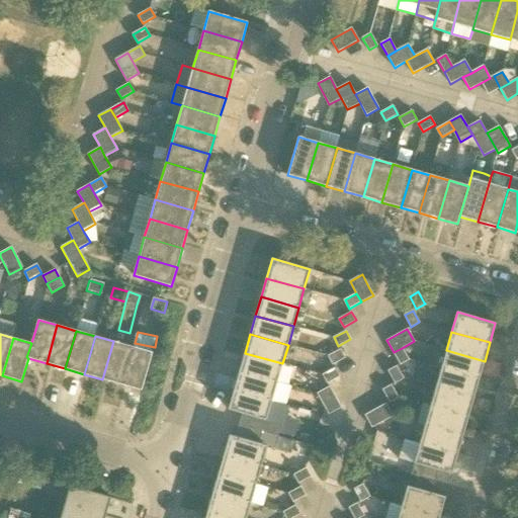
[(121,384),(133,347),(113,341),(102,379),(121,384)]
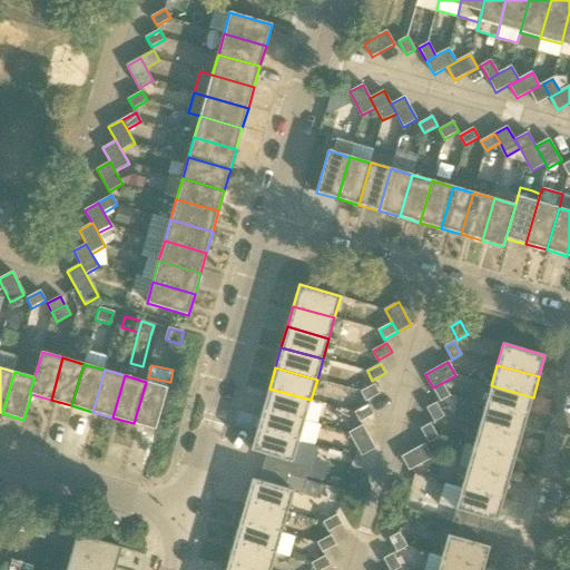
[(156,430),(167,387),(146,382),(134,423),(156,430)]
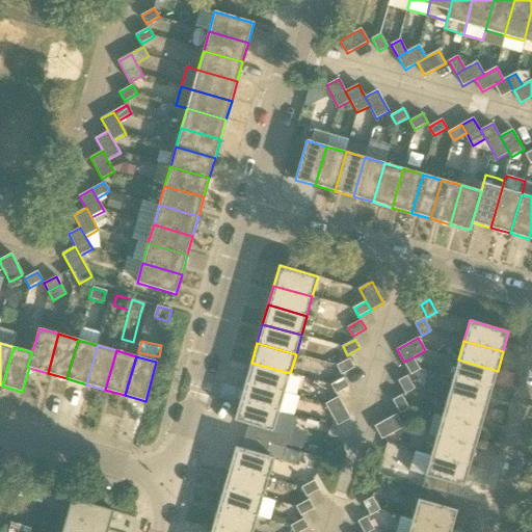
[(404,362),(411,374),(420,370),(413,357),(404,362)]
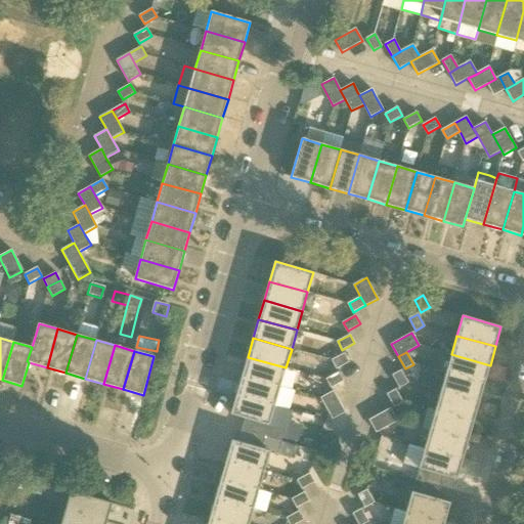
[(332,360),(337,368),(349,361),(344,353),(332,360)]
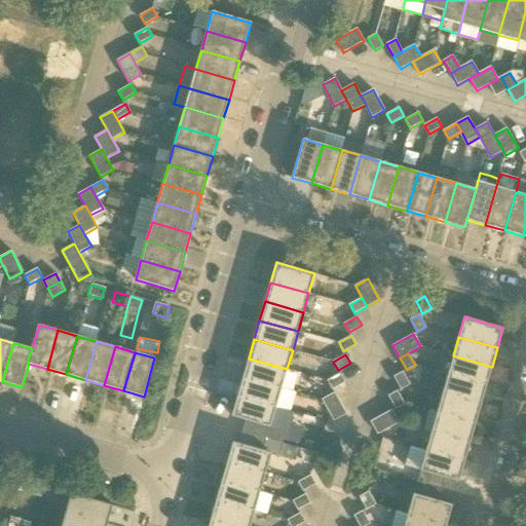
[(492,367),(453,355),(447,375),(486,385),(492,367)]
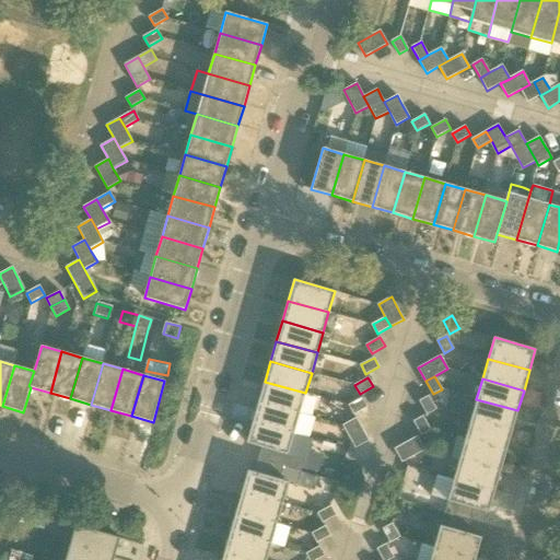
[(300,413),(305,393),(265,382),(258,401),(300,413)]
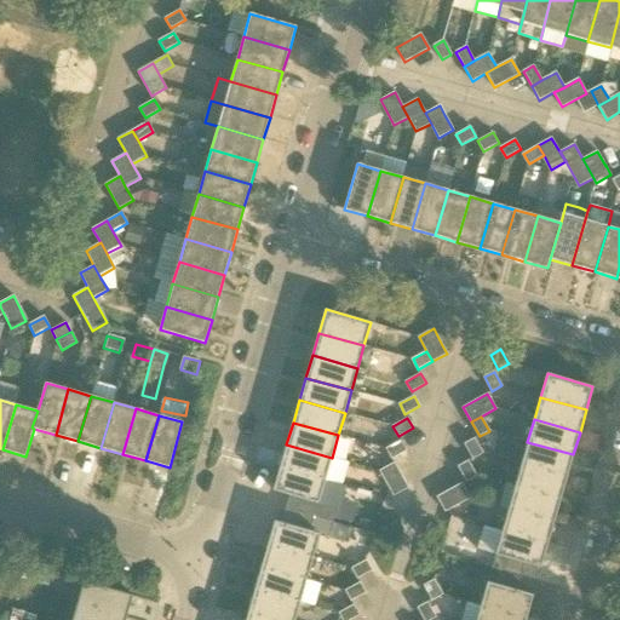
[(464,445),(472,459),(482,453),(474,438),(464,445)]
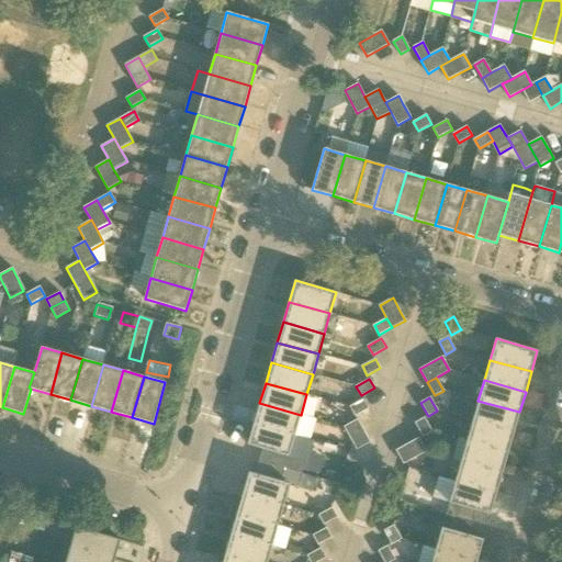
[(350,406),(356,416),(369,408),(363,400),(350,406)]
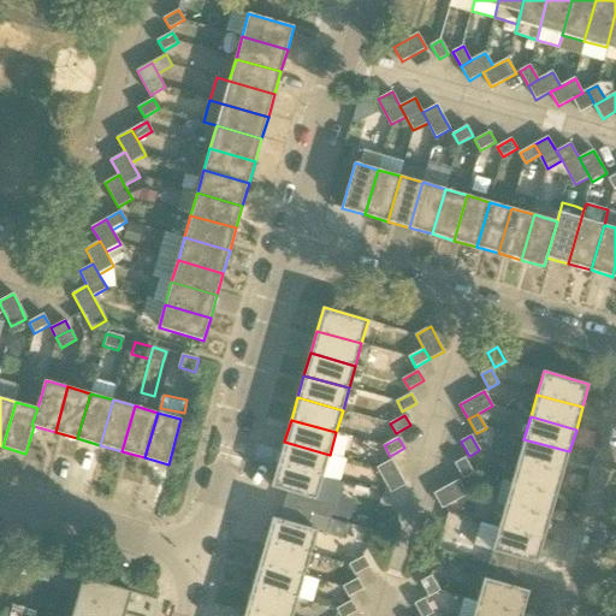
[(563,474),(569,451),(523,439),(517,461),(563,474)]
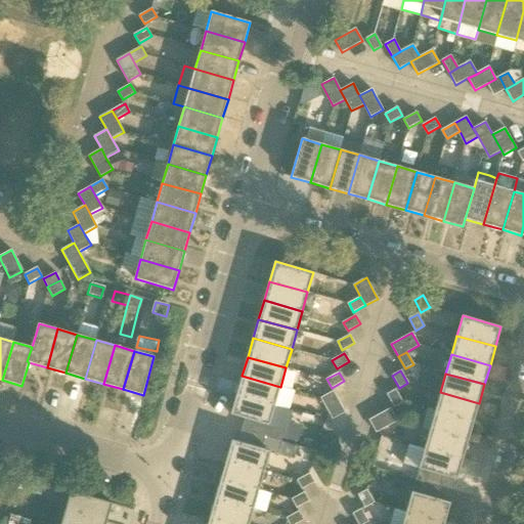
[(275,405),(280,387),(242,376),(236,395),(275,405)]
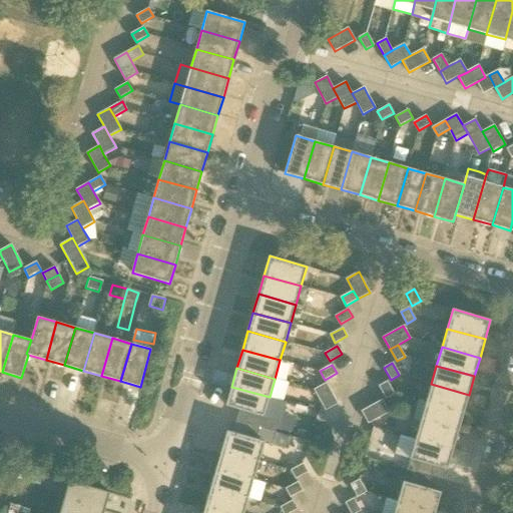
[(379,386),(386,398),(394,394),(387,382),(379,386)]
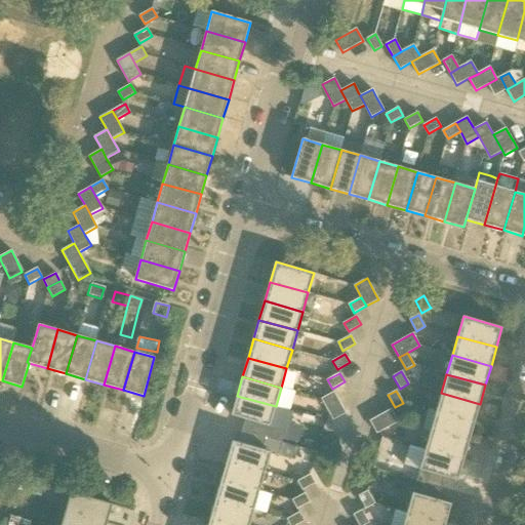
[(334,392),(322,399),(333,419),(346,413),(334,392)]
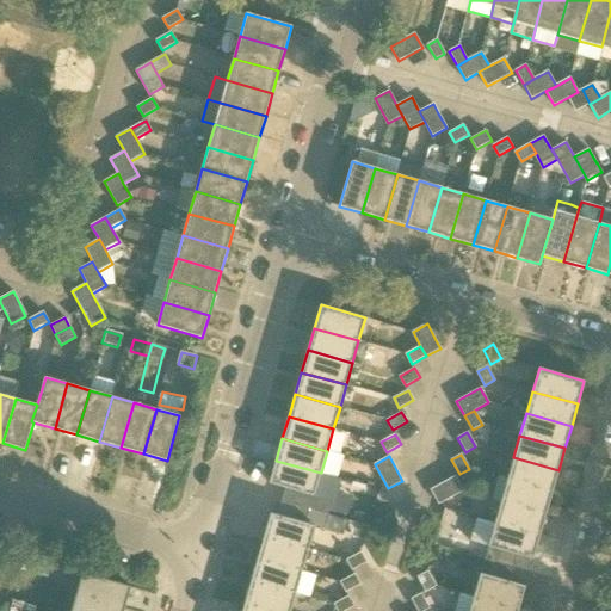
[(553,492),(559,470),(513,457),(507,480),(553,492)]
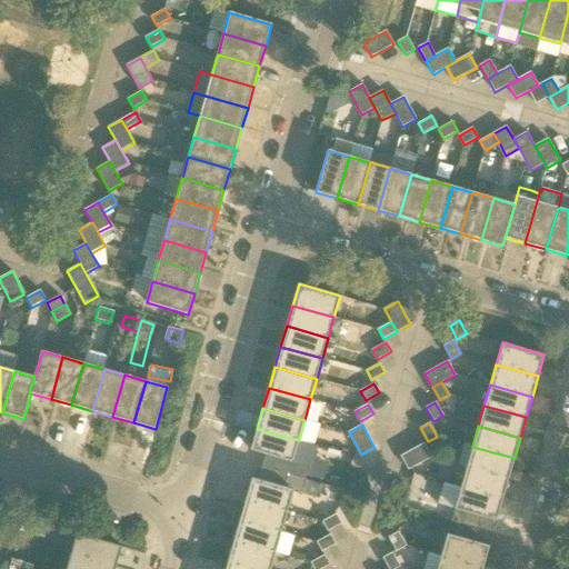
[(316,446),(299,440),(257,429),(250,450),(281,459),(277,471),(289,475),(289,473),(306,479),(316,446)]
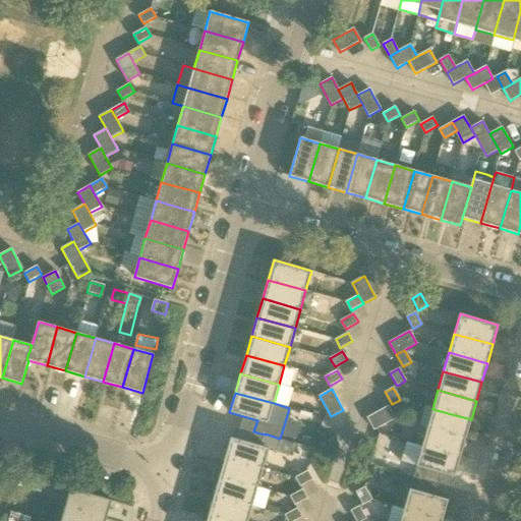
[(374,429),(394,418),(388,406),(367,417),(374,429)]
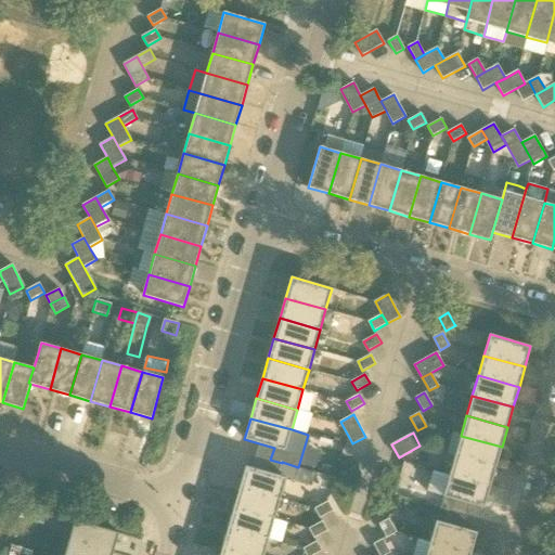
[(495,467),(502,447),(461,436),(455,455),(495,467)]
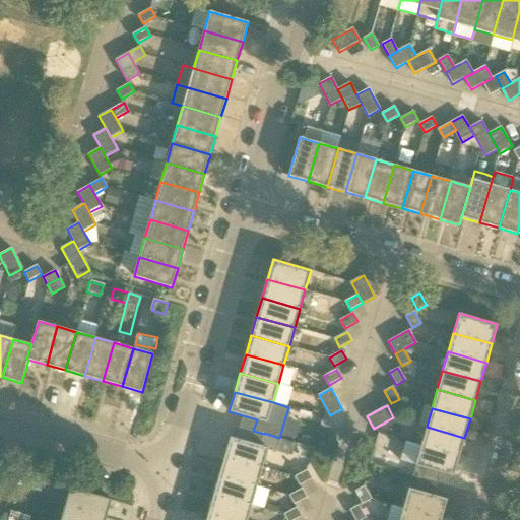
[(459,456),(464,438),(427,427),(420,446),(459,456)]
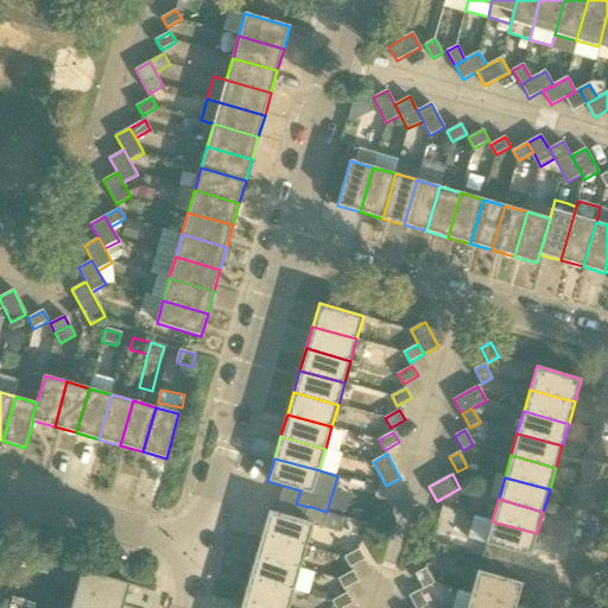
[(270,511),(263,534),(308,546),(314,525),(322,527),(327,512),(309,506),(309,507),(296,504),(280,500),(276,513),(270,511)]
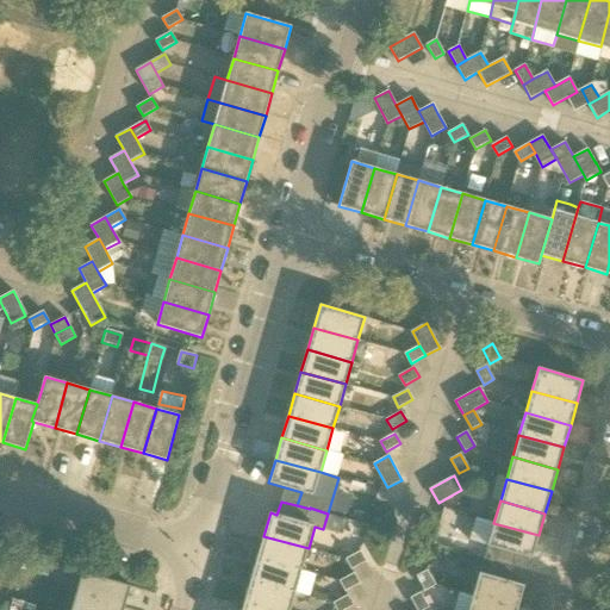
[(533,559),(539,535),(493,523),(483,559),(496,562),(499,549),(533,559)]
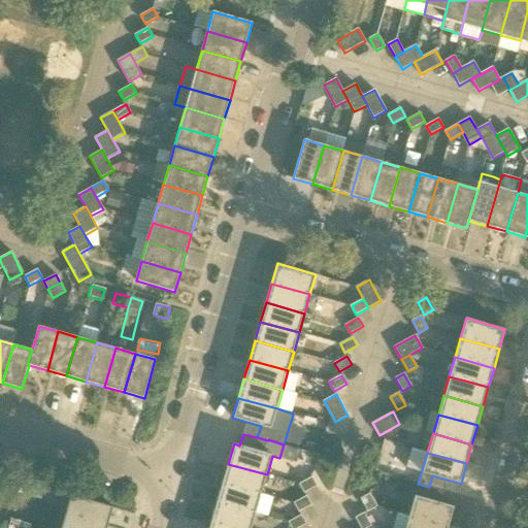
[(261,494),(267,474),(228,464),(223,483),(261,494)]
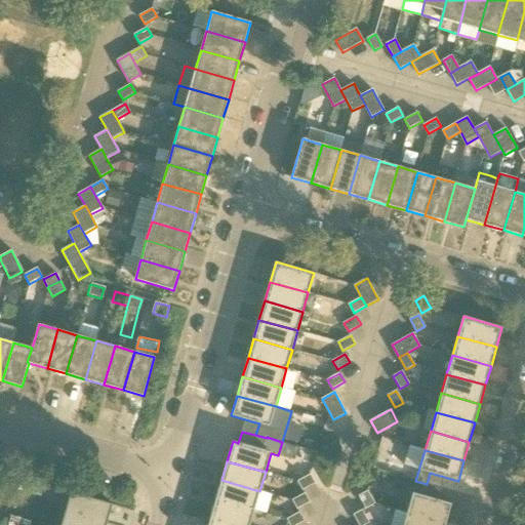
[(297,481),(303,489),(315,483),(311,474),(297,481)]
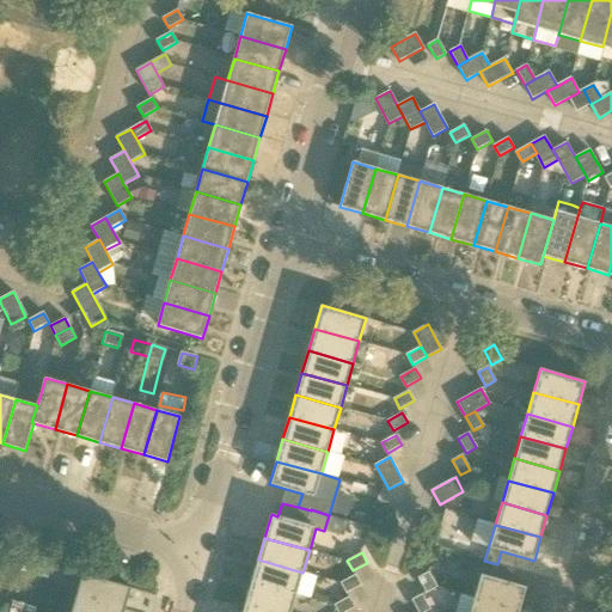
[(297,594),(303,573),(258,560),(251,582),(297,594)]
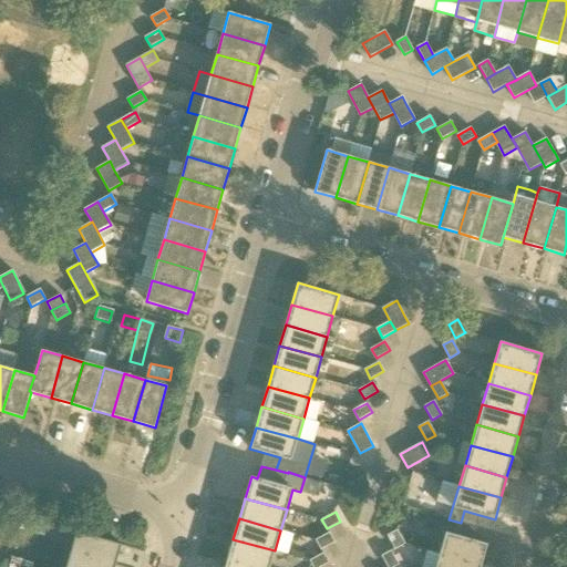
[(476,527),(461,523),(449,519),(440,554),(481,566),(487,544),(473,540),(476,527)]
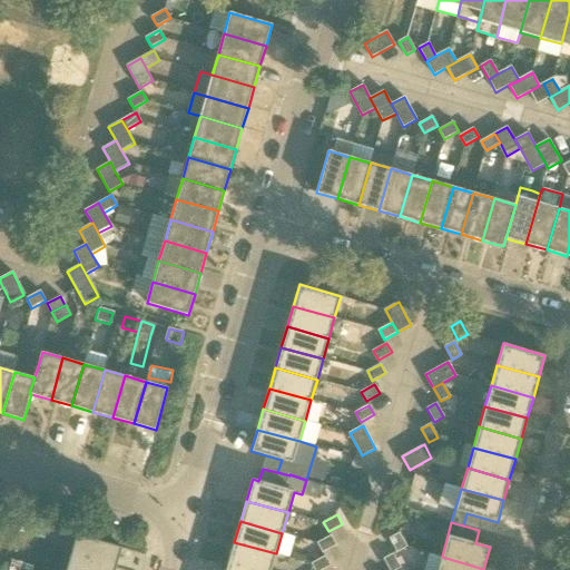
[(390,538),(396,551),(406,546),(399,533),(390,538)]
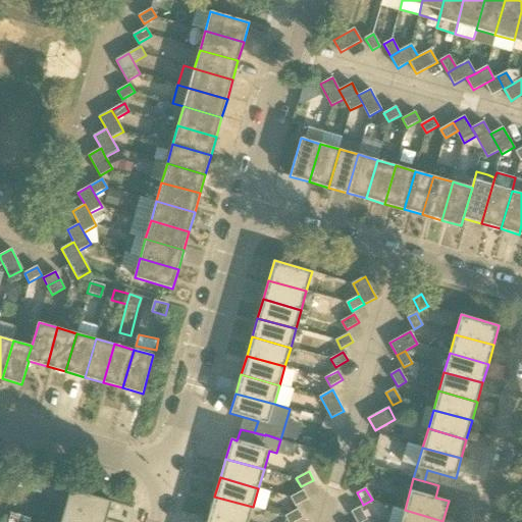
[(106,520),(111,502),(70,489),(65,509),(106,520)]
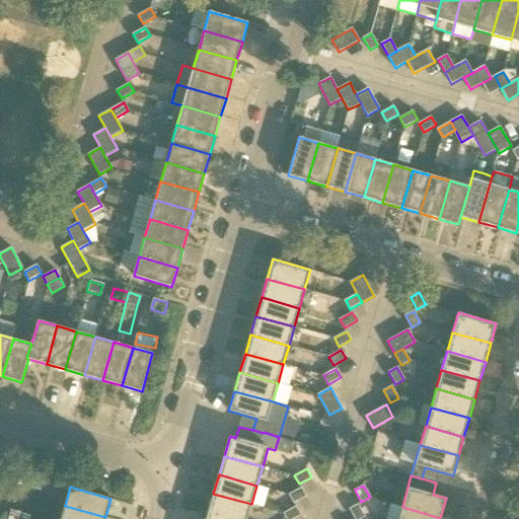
[(289,495),(293,503),(305,497),(301,488),(289,495)]
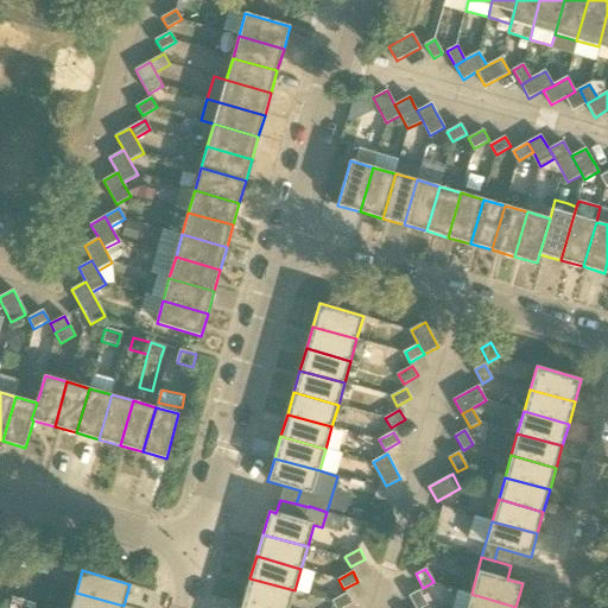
[(272,607),(289,607),(295,590),(249,578),(244,600),(272,607)]
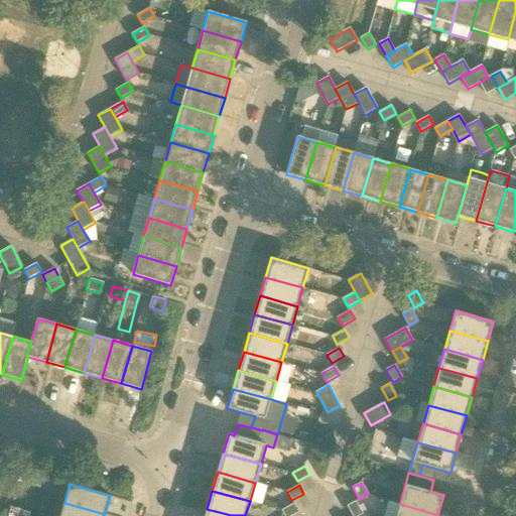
[(348,505),(353,515),(357,515),(362,513),(356,501),(348,505)]
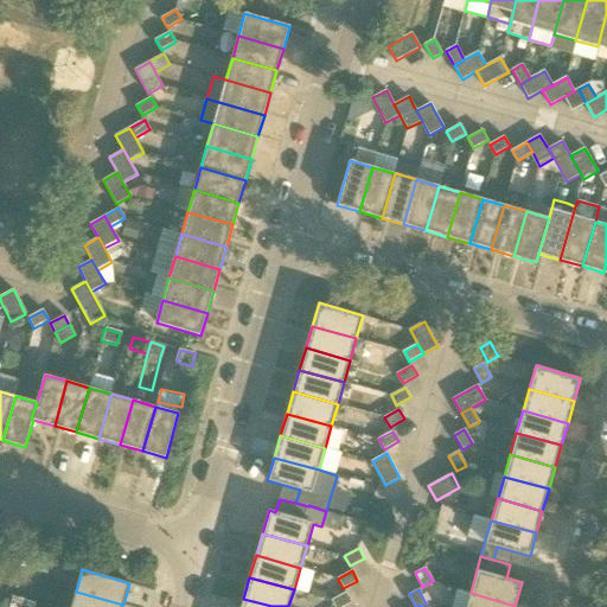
[(122,606),(123,605),(76,592),(70,606),(122,606)]
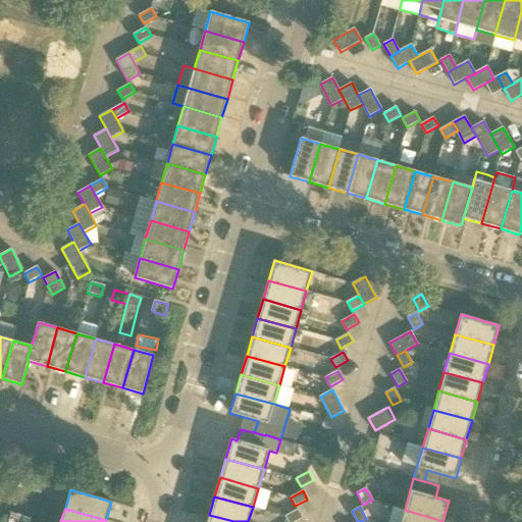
[(284,516),(288,521),(294,521),(302,518),(298,509),(284,516)]
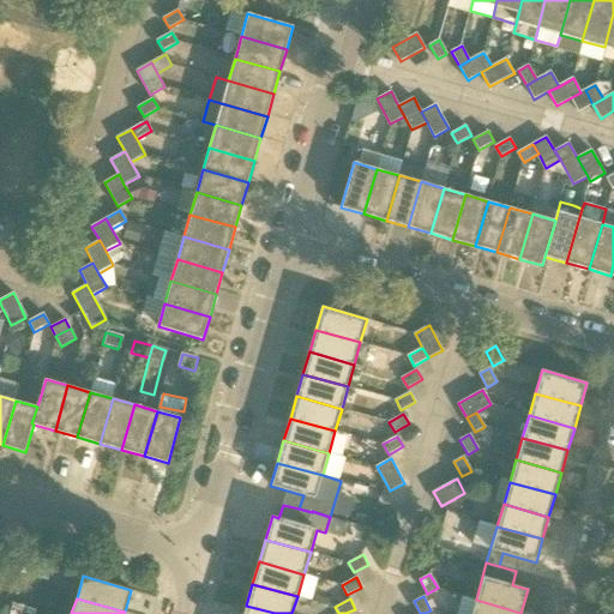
[(521,613),(476,600),(471,613),(521,613)]
